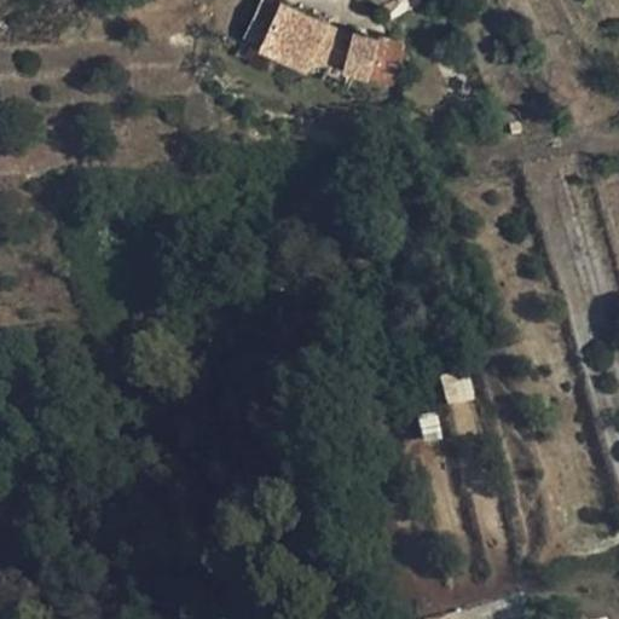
[(308,65),(313,56),(329,23),(281,0),(279,1),(277,0),(260,0),(244,34),(260,42),(308,65)]
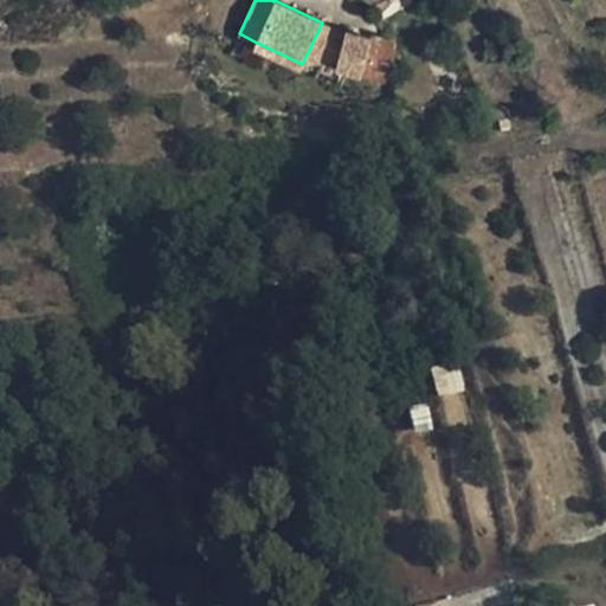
[(322,23),(307,55),(336,65),(346,32),(322,23)]
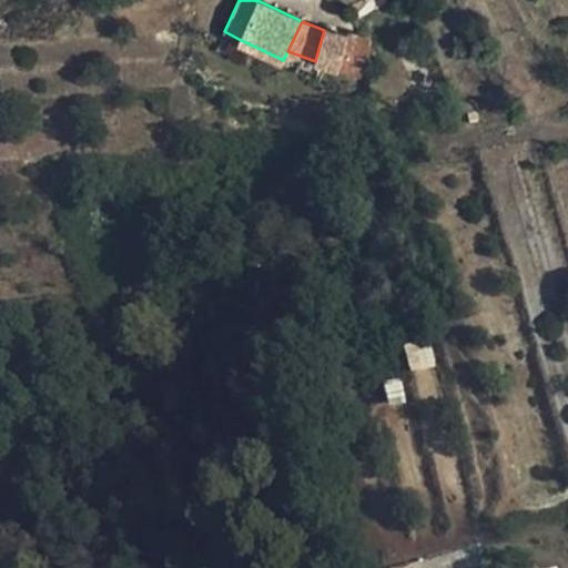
[(347,37),(324,30),(315,61),(340,68),(347,37)]
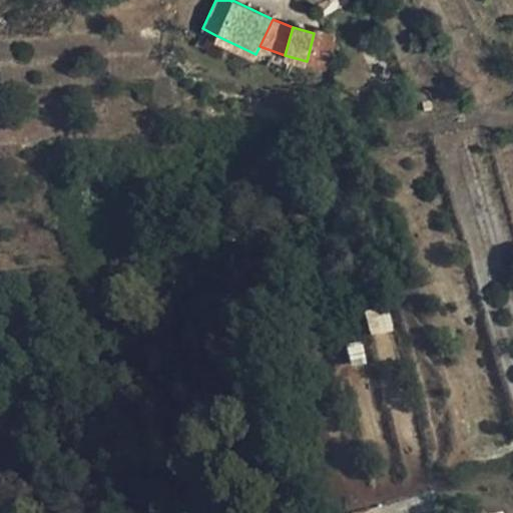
[(314,33),(307,61),(334,34),(315,29),(314,33)]
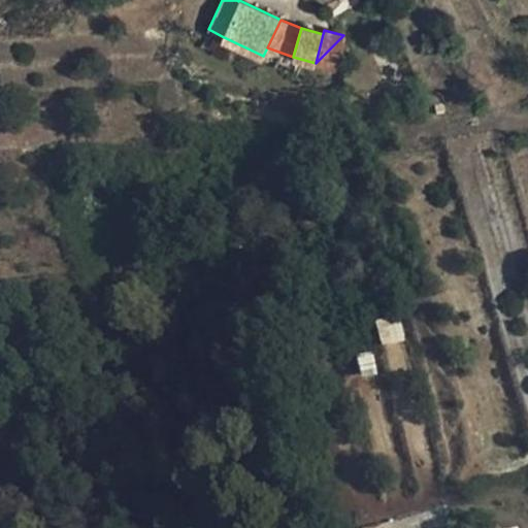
[(348,37),(343,35),(316,63),(315,67),(340,73),(347,54),(343,53),(348,37)]
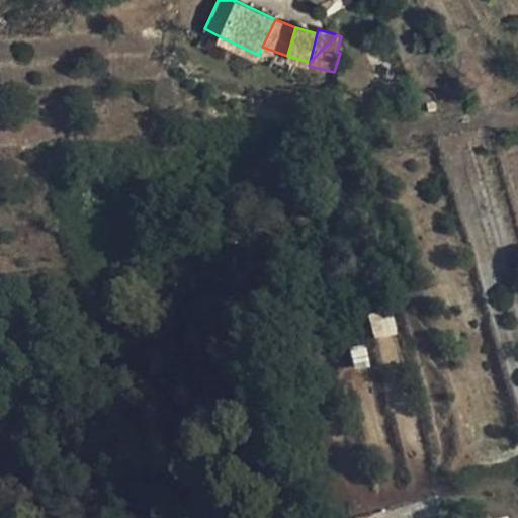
[(370,316),(372,338),(396,336),(394,314),(370,316)]
